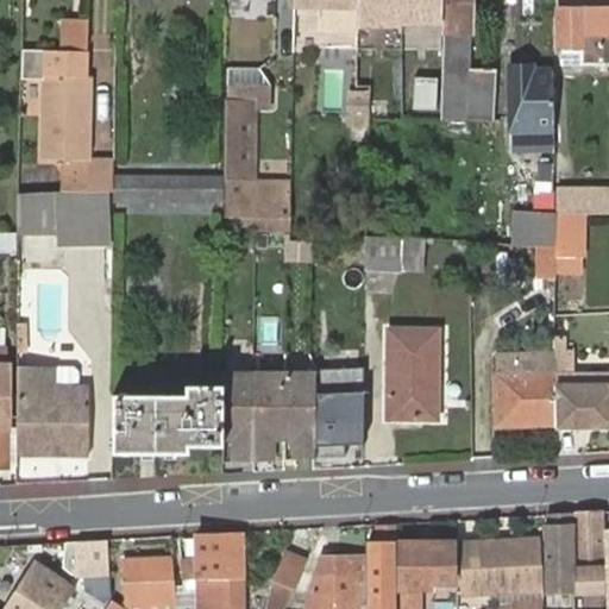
[(357,0),(357,29),(446,29),(445,0),(357,0)]
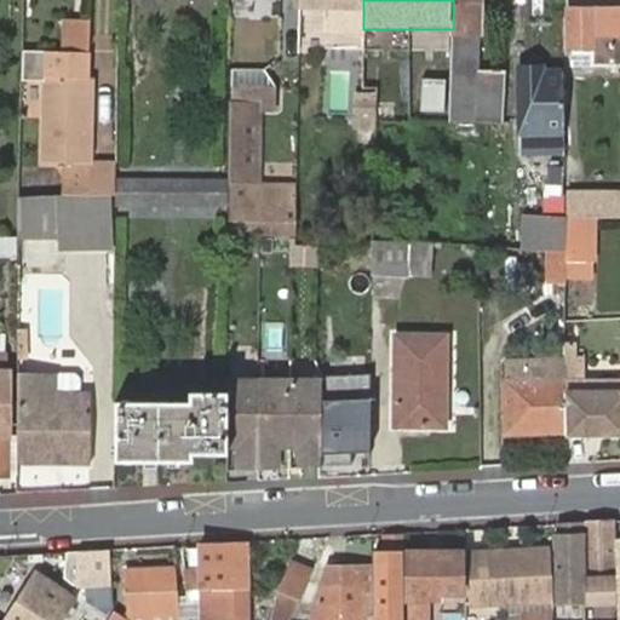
[(457,0),(457,33),(481,34),(482,0),(457,0)]
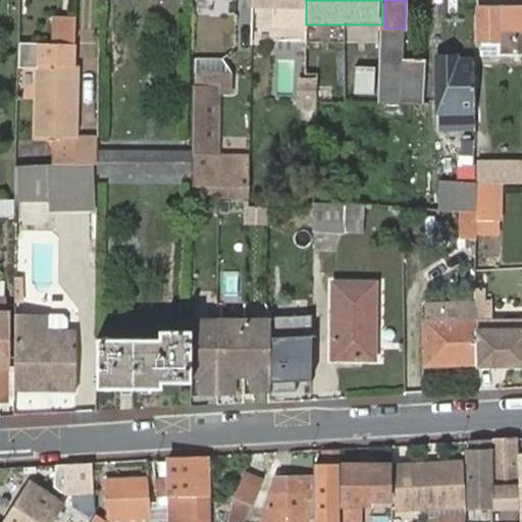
[(521,6),(480,7),(480,38),(502,40),(503,51),(521,51),(521,6)]
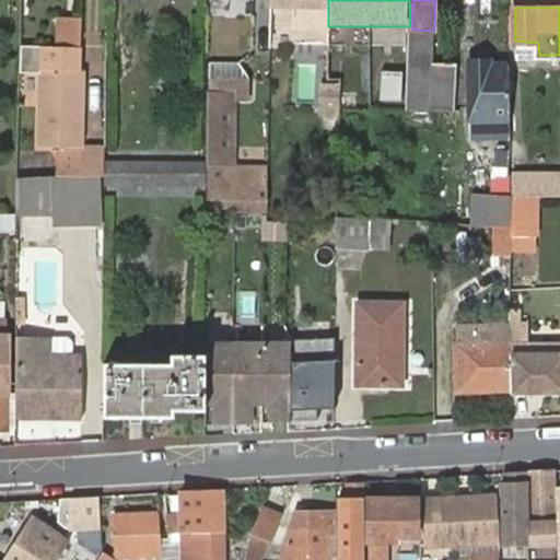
[(412,30),(410,30),(408,108),(431,109),(433,61),(434,31),(412,30)]
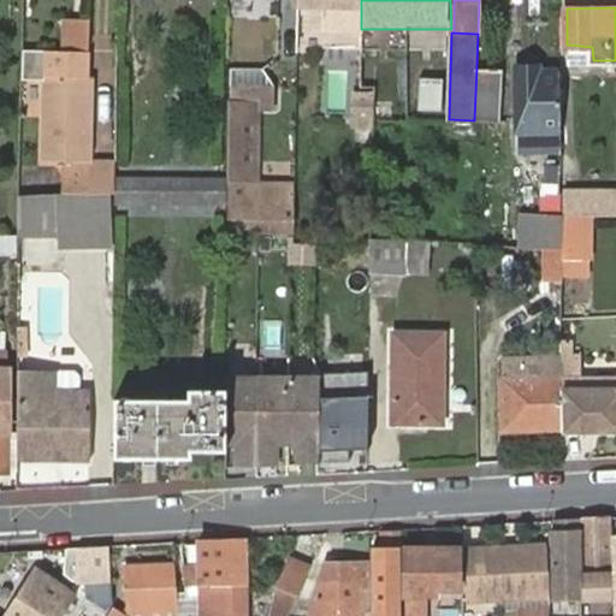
[(47,161),(96,163),(96,117),(90,116),(90,78),(73,78),(73,52),(24,48),(23,78),(48,78),(47,161)]
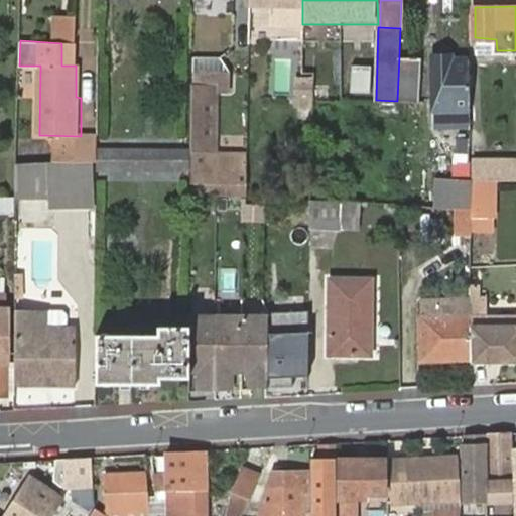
[(470,52),(492,53),(492,41),(470,40),(470,52)]
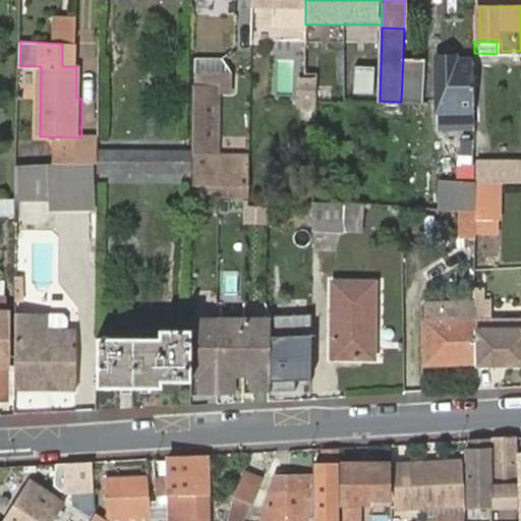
[(474,113),(475,61),(457,60),(457,57),(433,56),(432,101),(432,128),(474,128),(474,113)]
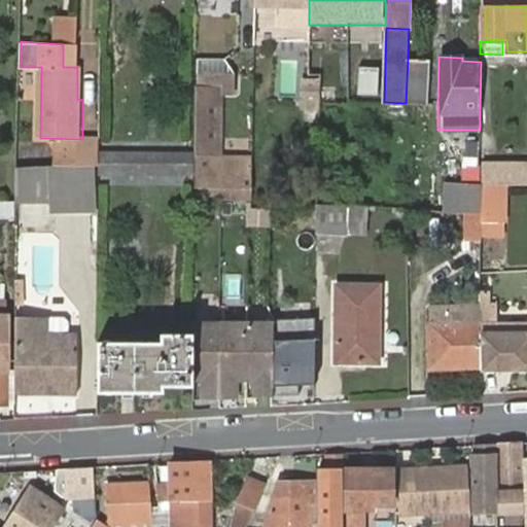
[(428,103),(431,59),(408,58),(406,103),(428,103)]
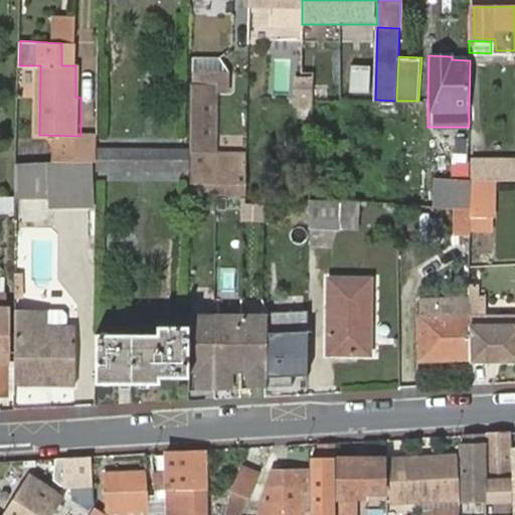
[(276,90),(290,91),(292,65),(278,64),(276,90)]
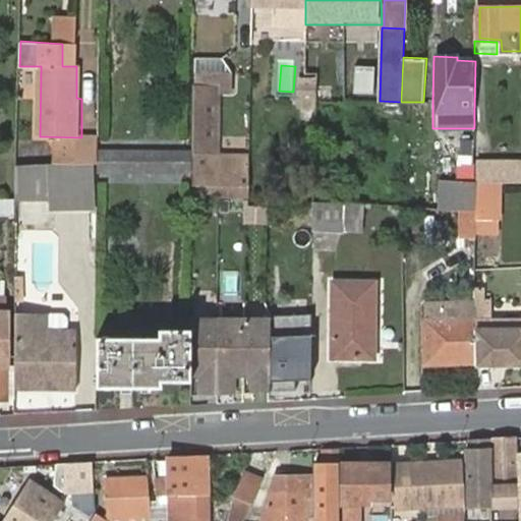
[(379,68),(352,67),(352,93),(378,94),(379,68)]
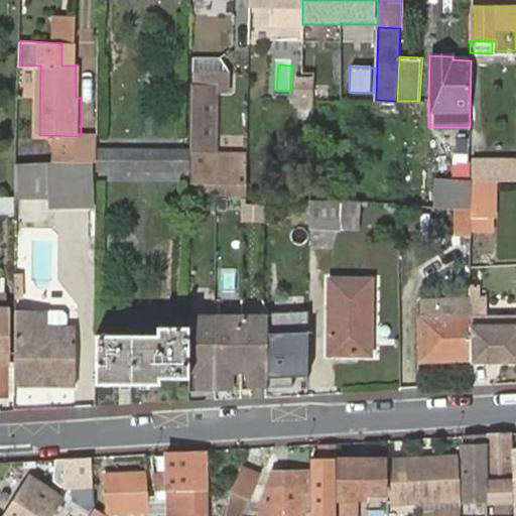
[(291,103),(310,104),(313,72),(294,70),(291,103)]
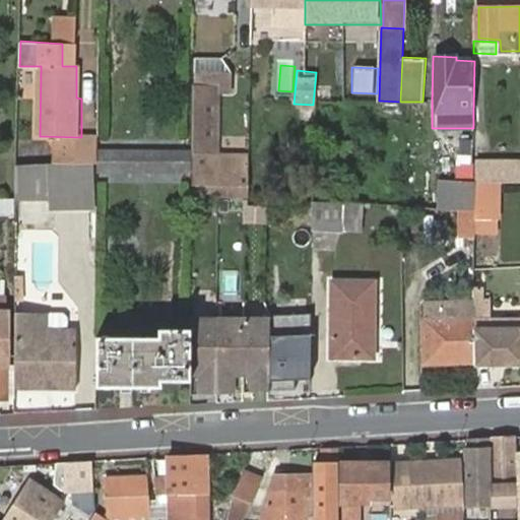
[(234,74),(194,72),(193,96),(217,98),(232,95),(234,74)]
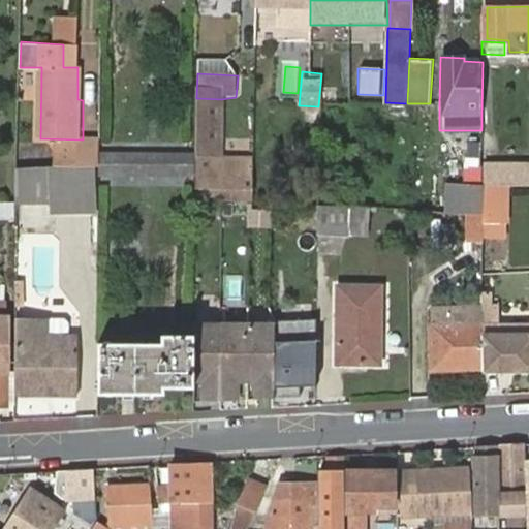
[(254,198),(254,169),(248,169),(211,168),(212,153),(221,154),(221,99),(196,98),(196,151),(196,174),(195,193),(195,197),(247,198),(254,198)]
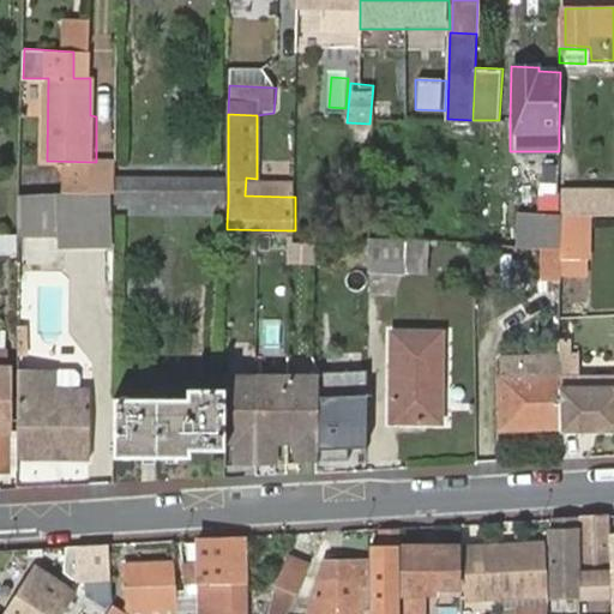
[(557,154),(558,185),(577,184),(575,152),(557,154)]
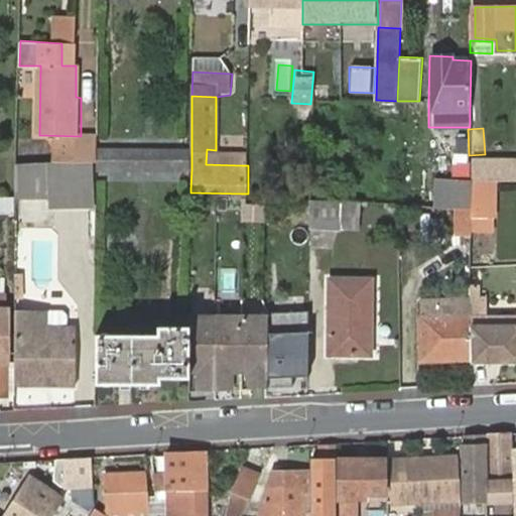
[(97,159),(97,146),(97,136),(81,136),(80,159),(97,159)]
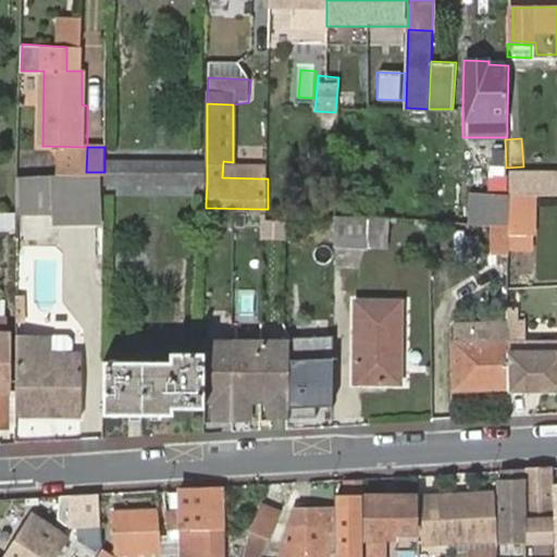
[(207,183),(207,159),(104,158),(104,172),(104,182),(207,183)]
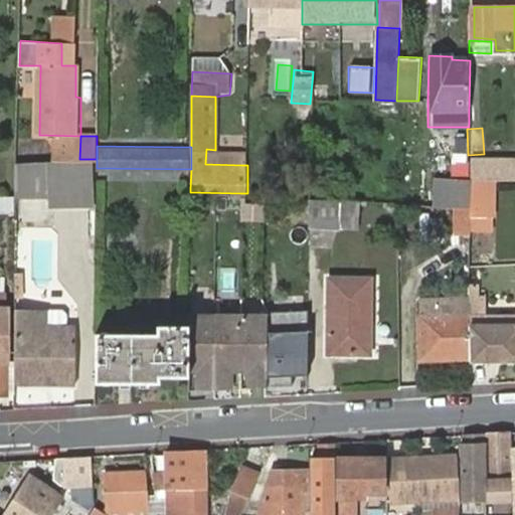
[(97,198),(97,168),(97,159),(79,159),(17,160),(16,194),(16,198),(52,198),(52,206),(97,207),(97,198)]
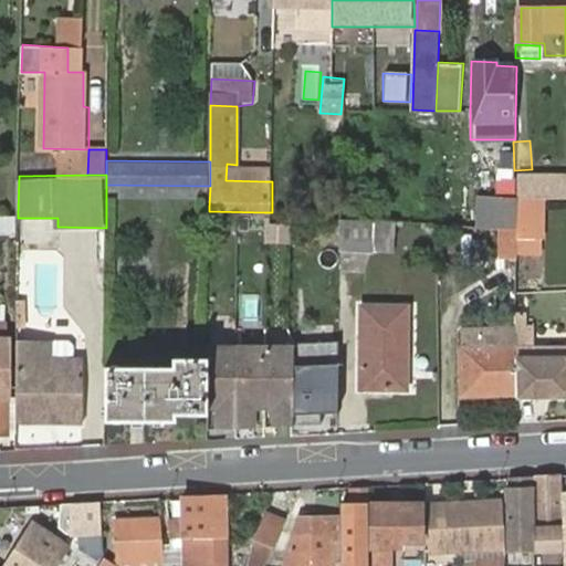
[(565,175),(517,176),(519,195),(537,196),(565,195),(565,175)]
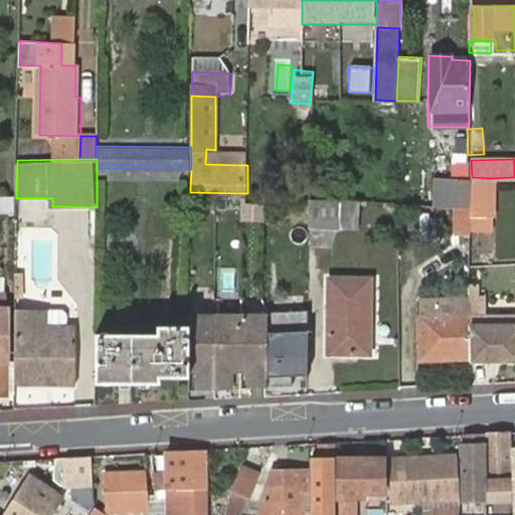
[(432,176),(431,205),(454,205),(472,205),(472,177),(432,176)]
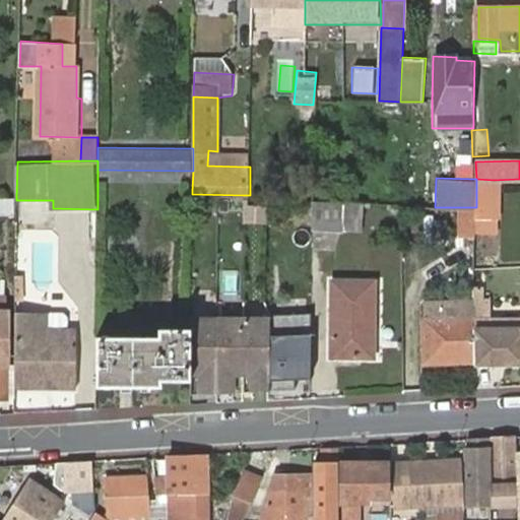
[(476,179),(476,207),(476,208),(476,215),(494,215),(494,208),(494,180),(476,179)]
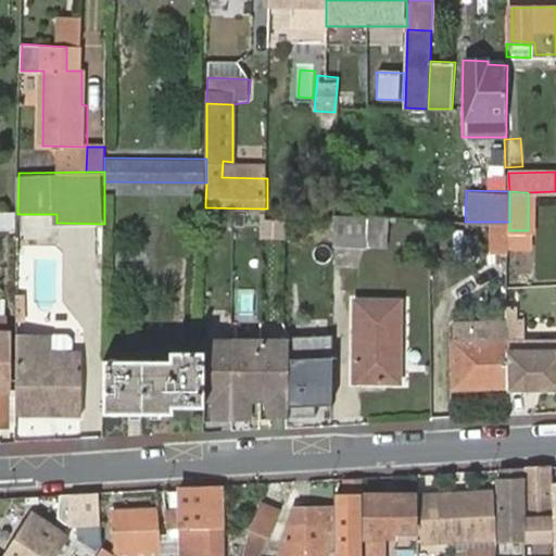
[(0,212),(0,228),(13,229),(14,213),(0,212)]
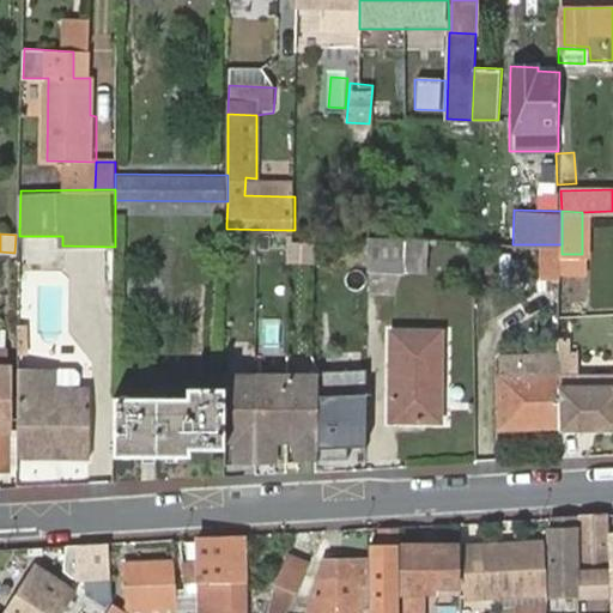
[(313,262),(314,241),(287,240),(286,261),(313,262)]
